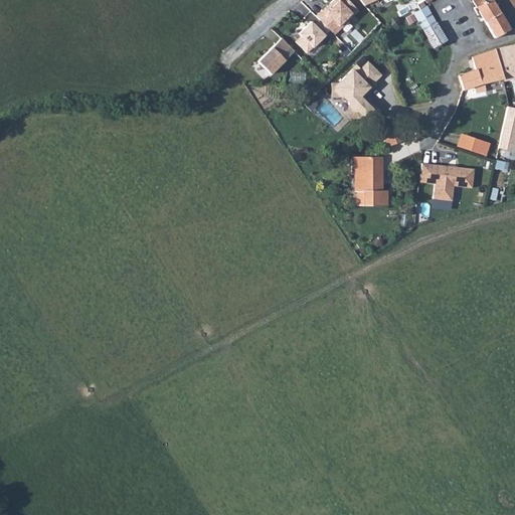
[(323,10),(317,16),(321,20),(330,30),(335,34),(359,10),(348,0),(334,0),(324,11),(323,10)]
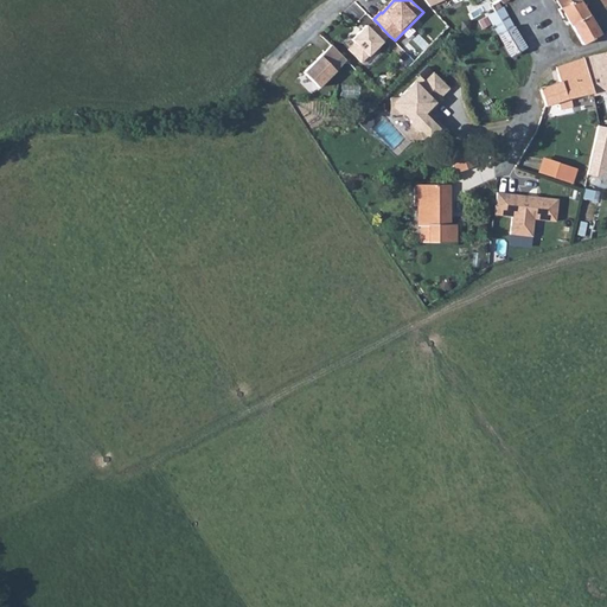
[(572,25),(589,14),(581,0),(574,0),(562,8),(558,10),(563,17),(566,16),(572,25)]
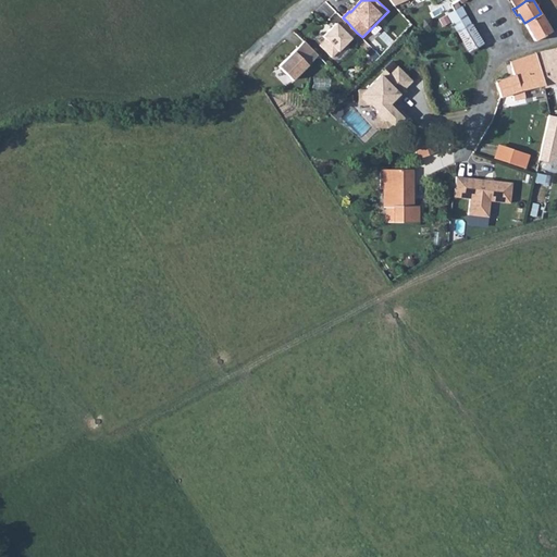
[(448,14),(458,32),(471,24),(458,2),(453,5),(456,11),(448,14)]
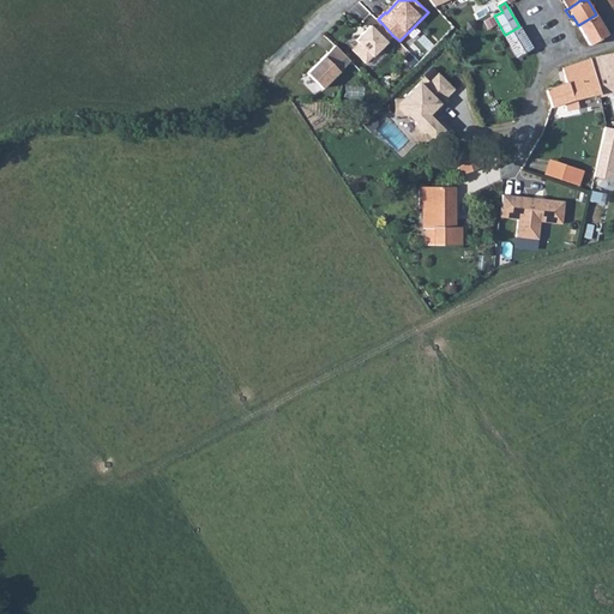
[(608,34),(596,14),(578,25),(590,44),(608,34)]
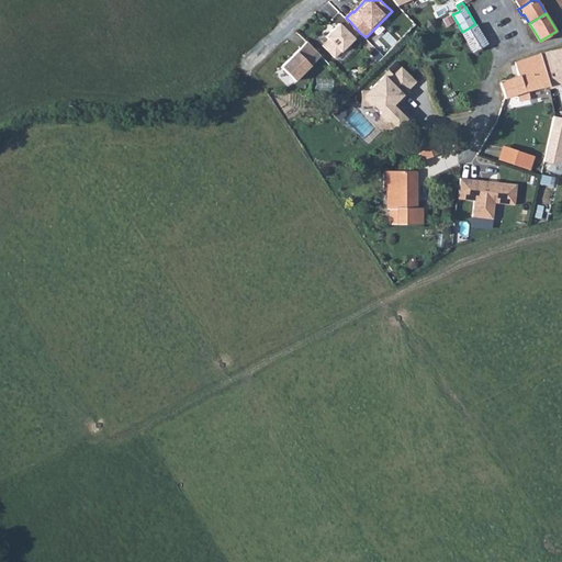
[(339,23),(326,36),(341,52),(360,33),(350,22),(345,29),(339,23)]
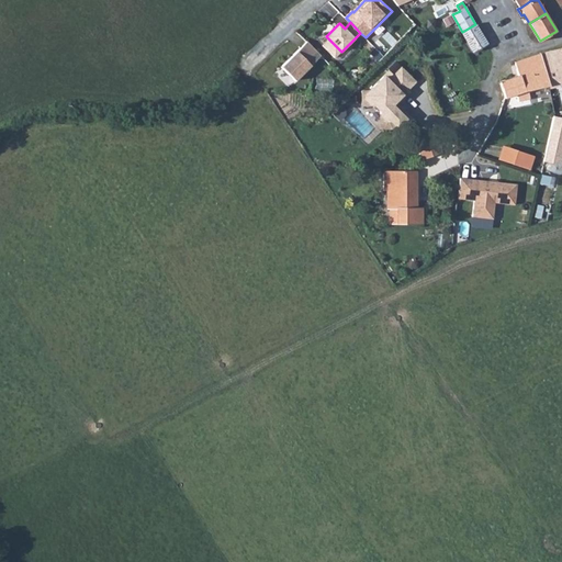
[(474,53),(487,44),(475,24),(462,32),(474,53)]
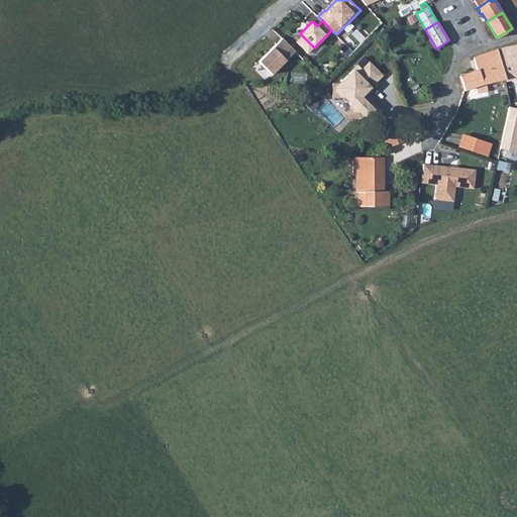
[(296,52),(283,38),(260,63),(272,75),(296,52)]
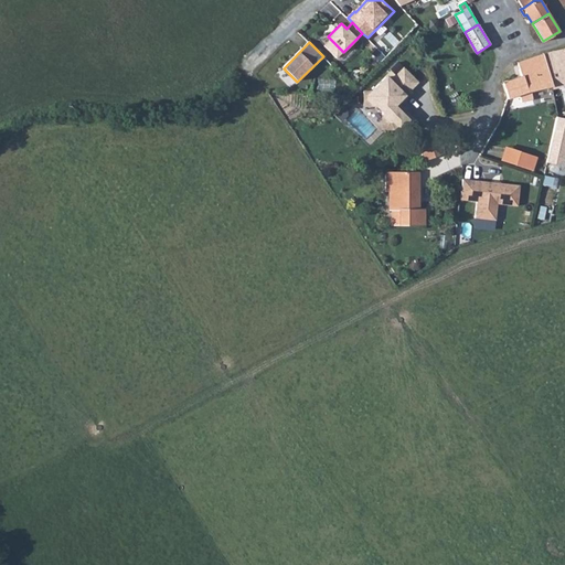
[(532,92),(564,83),(564,49),(555,51),(555,50),(548,51),(550,57),(546,57),(544,53),(518,62),(521,75),(502,82),(508,98),(521,95),(523,102),(534,98),(532,92)]
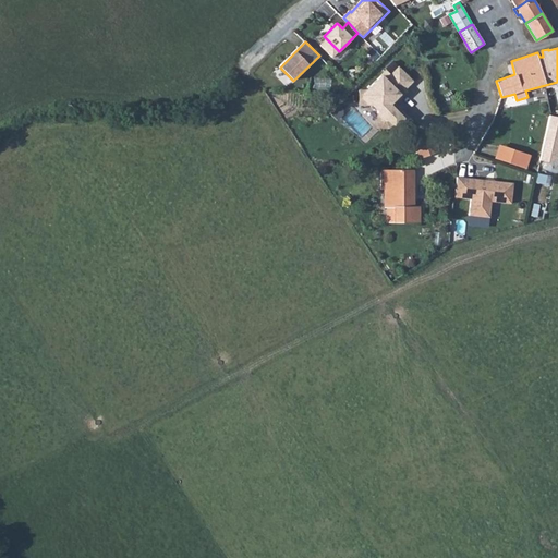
[(390,74),(386,70),(365,91),(359,91),(359,105),(372,105),(377,110),(377,124),(381,128),(388,128),(391,125),(393,126),(405,114),(395,104),(408,92),(405,89),(413,82),(399,67),(390,74)]
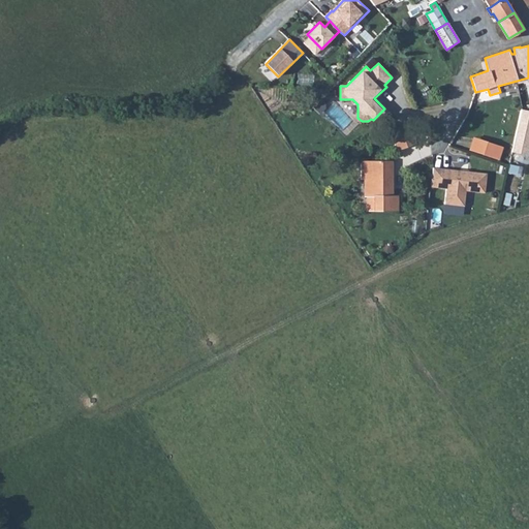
[(384,109),(373,120),(377,125),(382,125),(392,116),(384,109)]
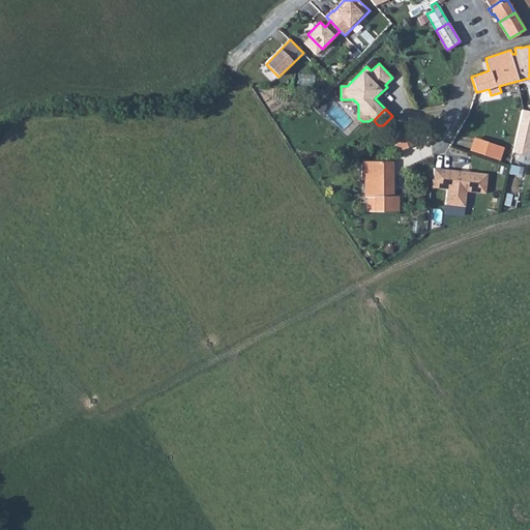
[(529,111),(522,110),(513,151),(528,154),(529,145),(529,111)]
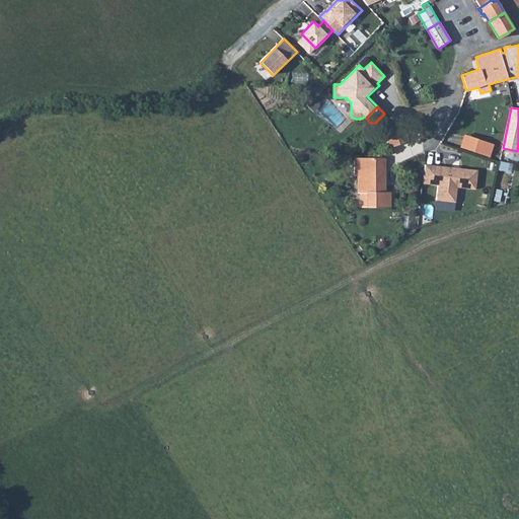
[(402,123),(383,130),(390,147),(410,140),(402,123)]
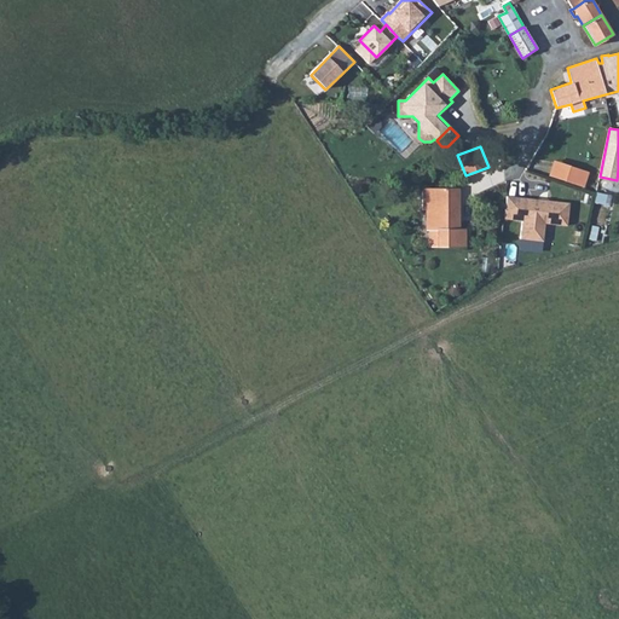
[(548,175),(584,187),(589,171),(553,158),(548,175)]
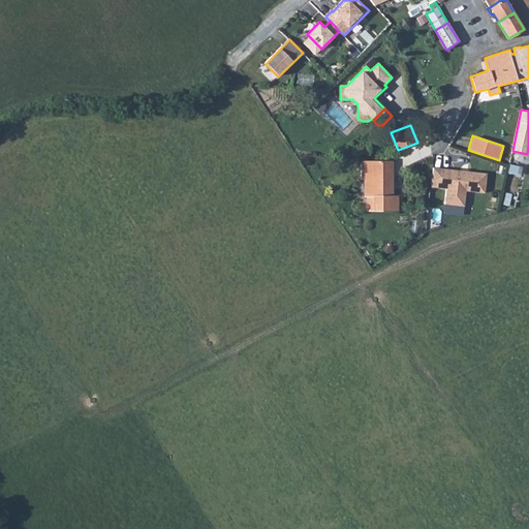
[(392,160),(364,160),(365,180),(365,198),(367,198),(367,213),(397,212),(397,197),(392,197),(392,160)]
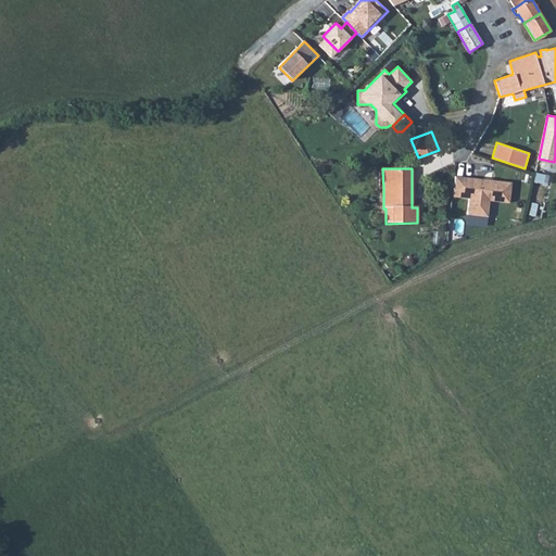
[(510,179),(454,175),(452,196),(468,197),(467,213),(489,214),(490,199),(509,200),(510,179)]
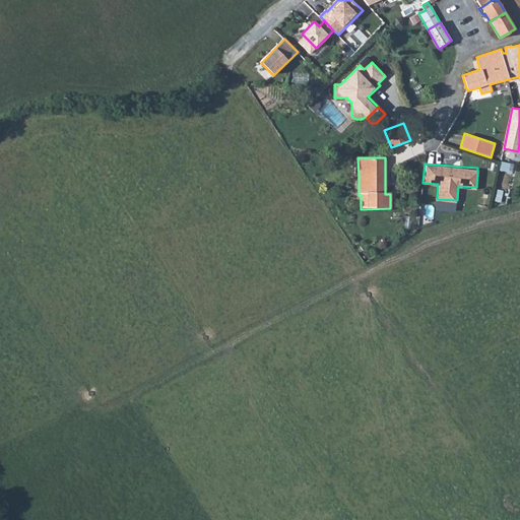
All buildings are outlined.
